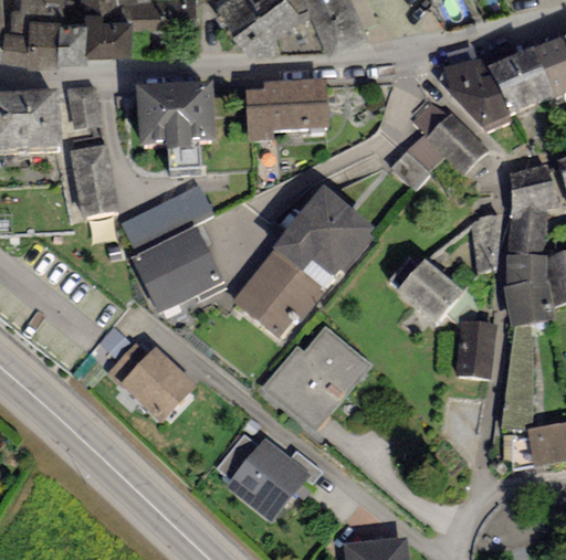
[(20,0),(19,6),(11,8),(10,30),(6,29),(0,54),(0,59),(28,63),(27,66),(59,63),(59,22),(85,22),(85,10),(83,0),(20,0)]
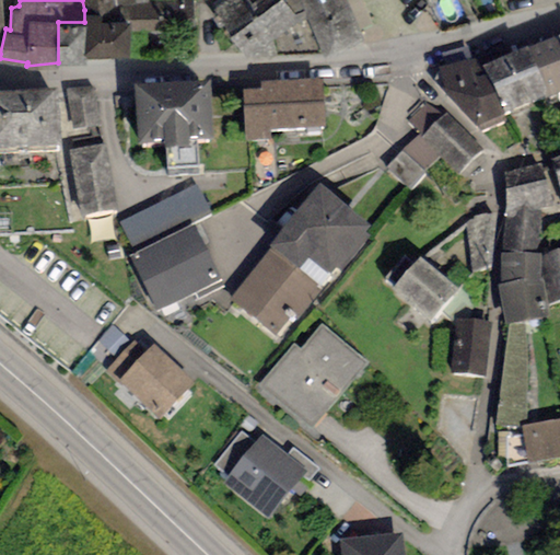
[(82,0),(84,10),(103,10),(103,18),(130,18),(130,27),(193,24),(191,0),(82,0)]
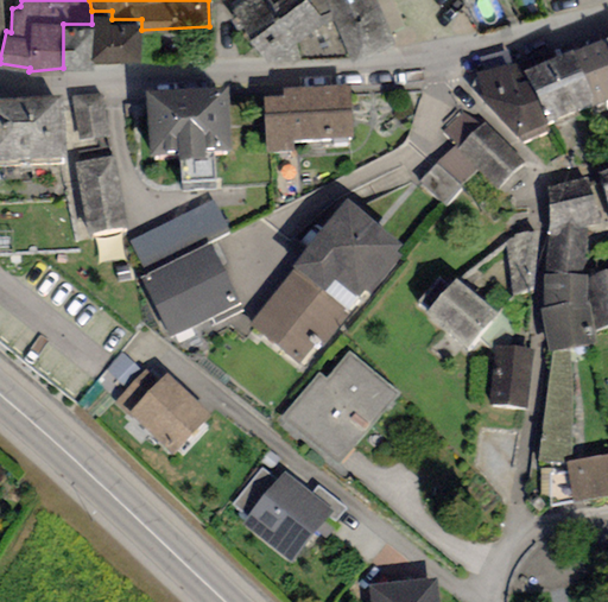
[(235,0),(270,50),(367,44),(390,32),(377,0),(235,0)]
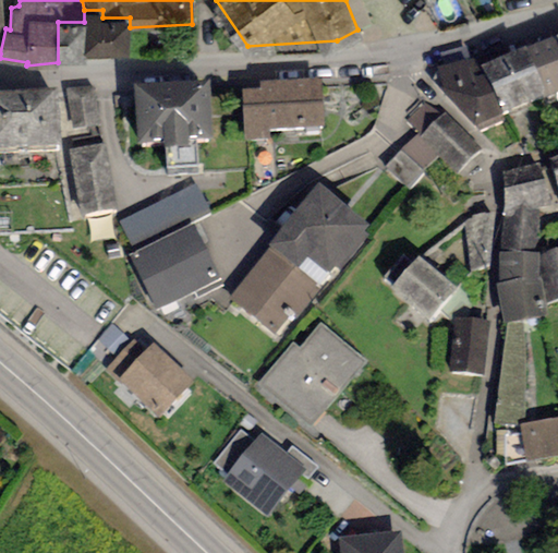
[(84,62),(84,53),(130,53),(130,27),(130,17),(102,17),(102,10),(84,10),(84,22),(58,22),(58,62),(84,62)]
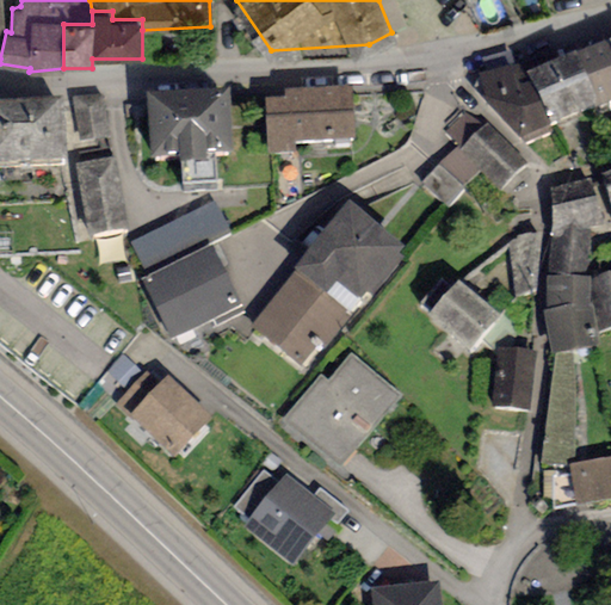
[(610,41),(608,34),(574,45),(586,74),(610,62),(610,41)]
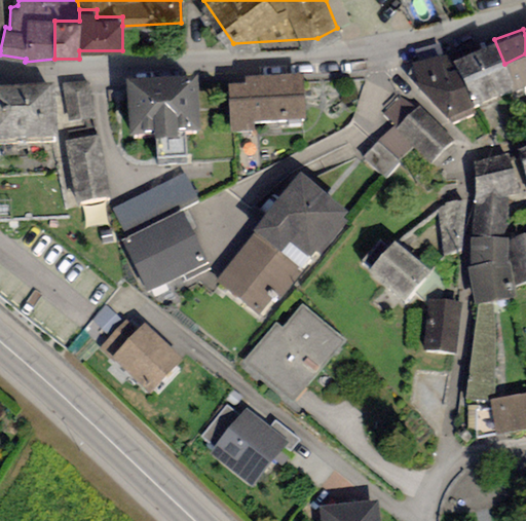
[(494,39),(453,57),(463,81),(504,64),(494,39)]
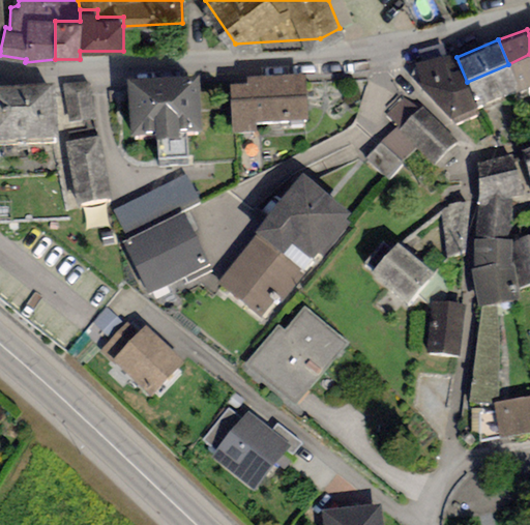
[(476,106),(467,82),(457,57),(451,50),(414,59),(418,81),(454,119),(478,109),(476,106)]
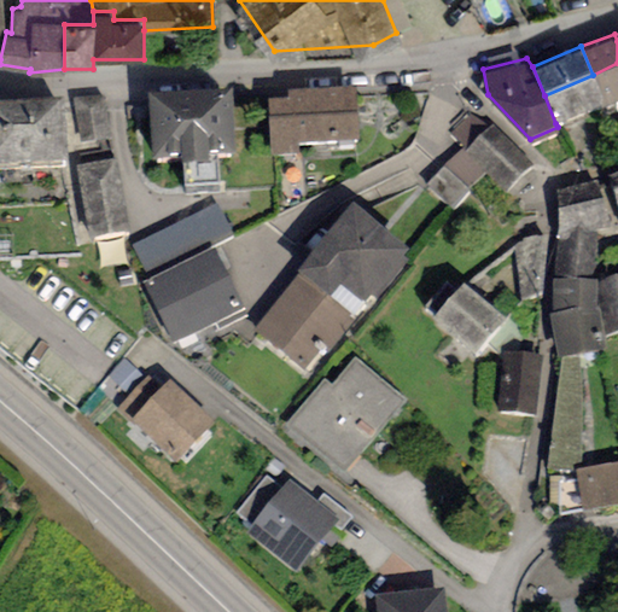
[(617,95),(617,63),(593,75),(605,102),(617,95)]
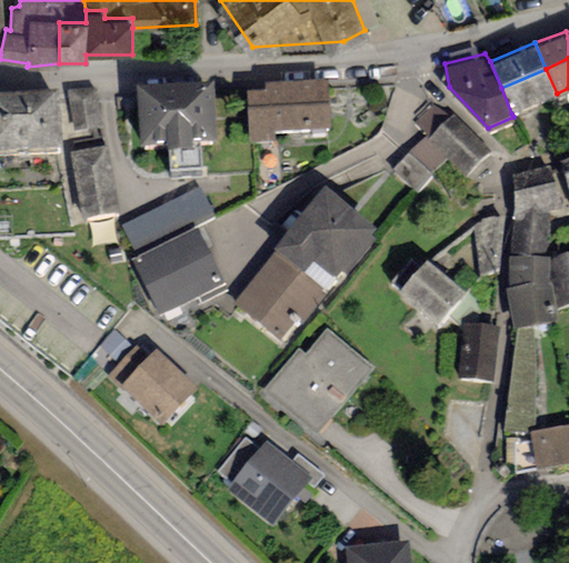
[(546,69),(501,88),(511,113),(557,93),(546,69)]
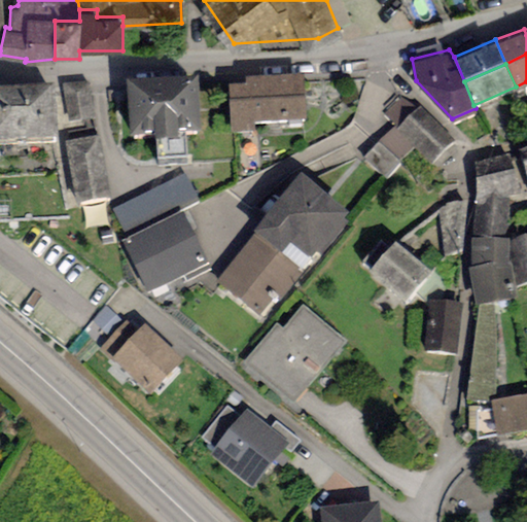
[(204,134),(201,76),(124,80),(127,140),(153,138),(153,144),(179,143),(178,136),(204,134)]
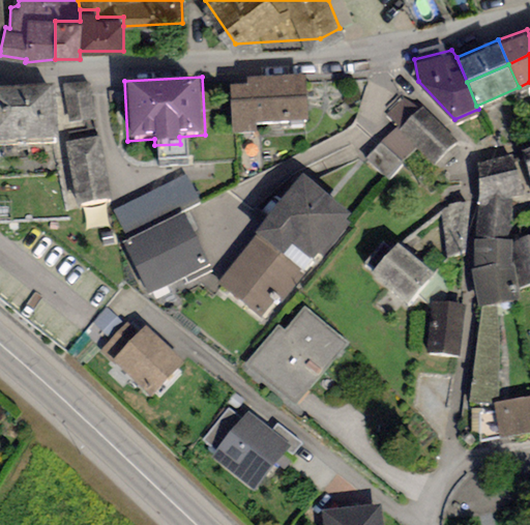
[(306,127),(304,80),(230,83),(232,130),(306,127)]
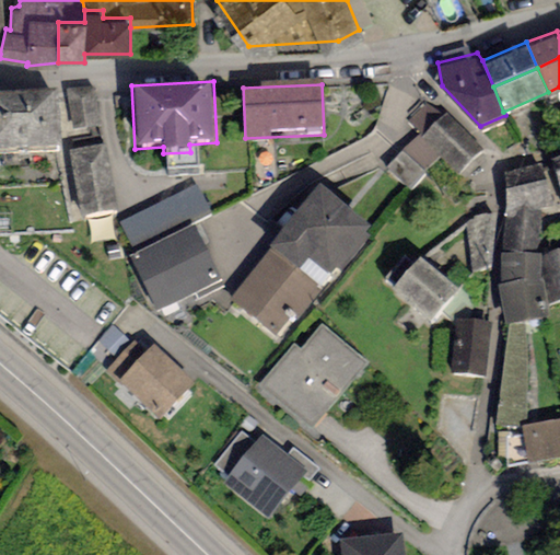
[(98,125),(92,85),(69,90),(76,129),(98,125)]
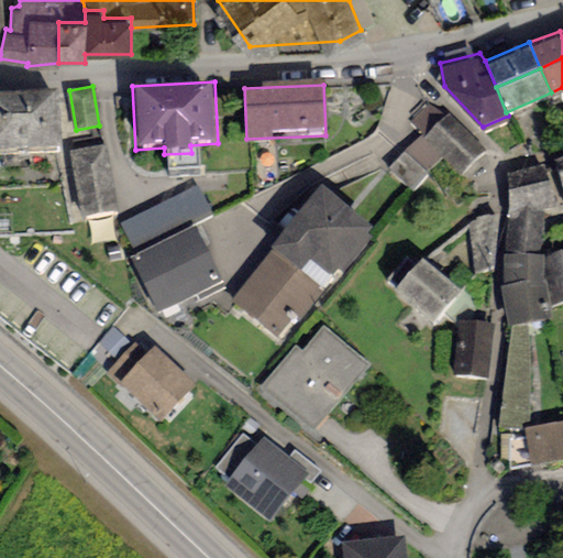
[(55,95),(0,97),(0,157),(57,155),(55,95)]
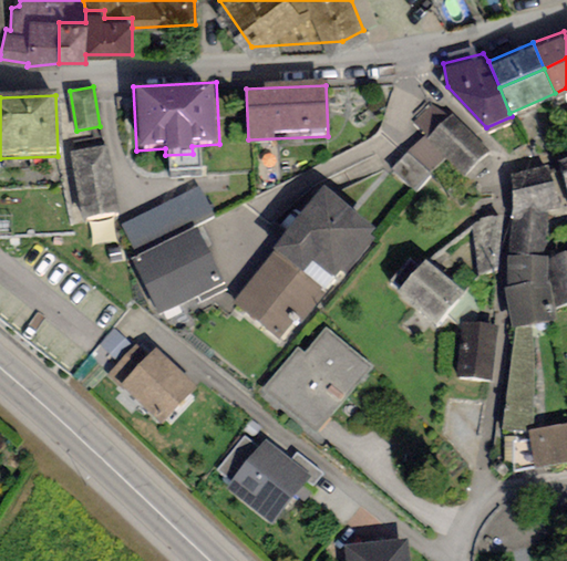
[(493,152),(452,112),(432,99),(413,118),(428,132),(425,134),(408,148),(390,168),(415,189),(431,173),(429,170),(445,156),(467,177),(493,152)]
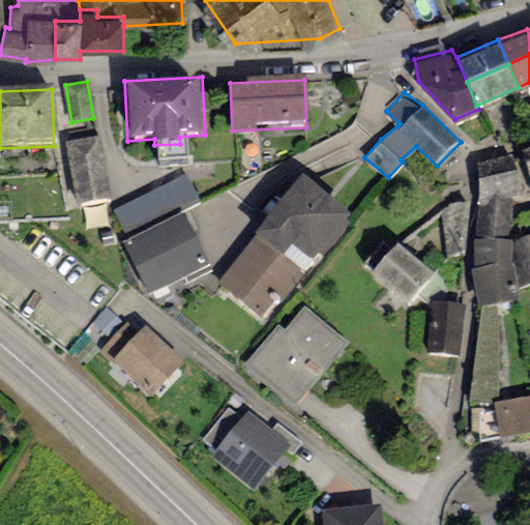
[(109,198),(97,125),(72,129),(75,139),(68,140),(78,202),(109,198)]
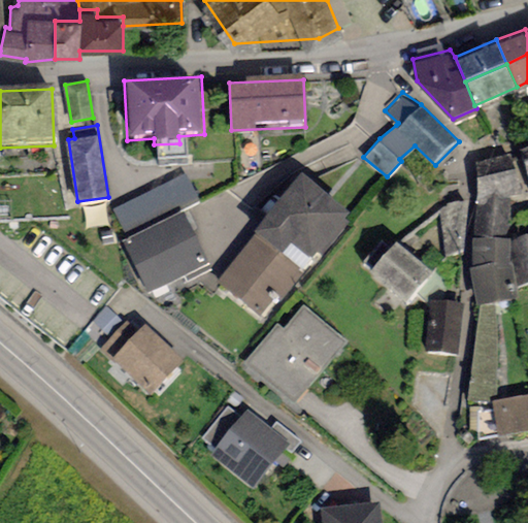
[(525,197),(515,160),(479,170),(473,237),(512,238),(512,197),(525,197)]
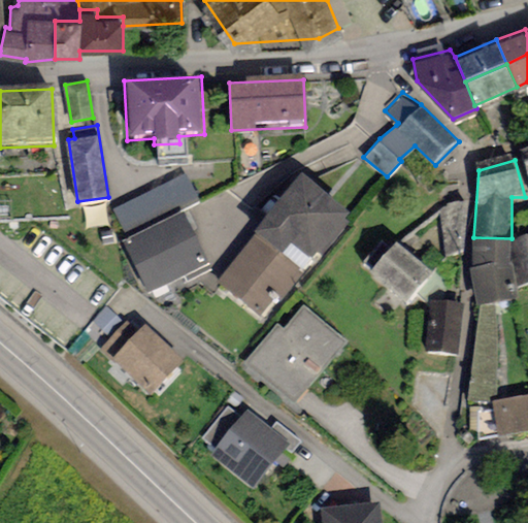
[(186,171),(113,207),(127,234),(200,198),(186,171)]
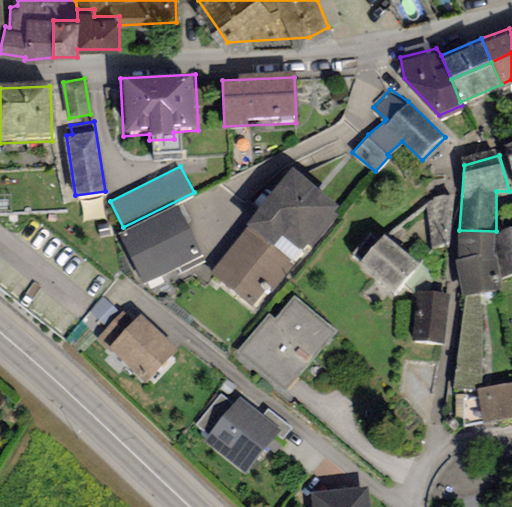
[(334,212),(293,177),(210,276),(252,311),(334,212)]
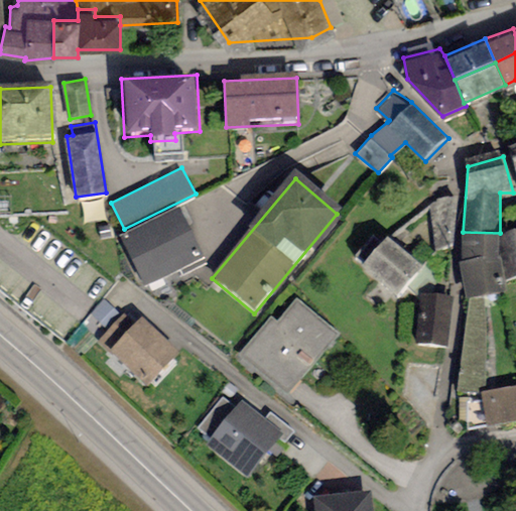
[(202,259),(178,209),(118,235),(140,286),(202,259)]
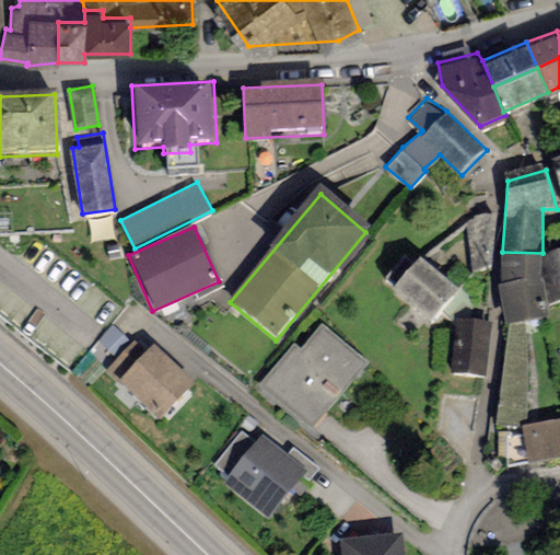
[(559,250),(545,253),(556,301),(559,300),(559,250)]
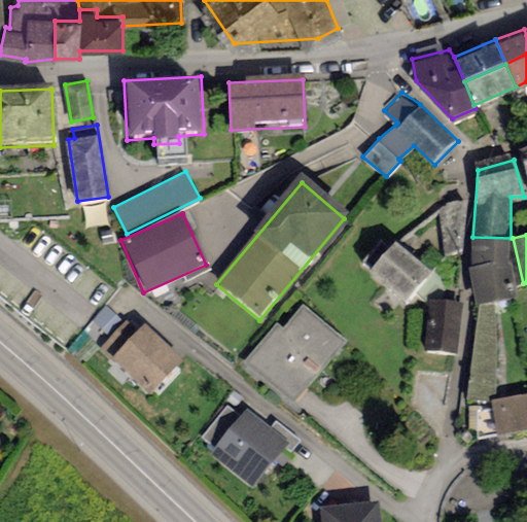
[(511,238),(472,237),(470,266),(479,306),(515,296),(511,238)]
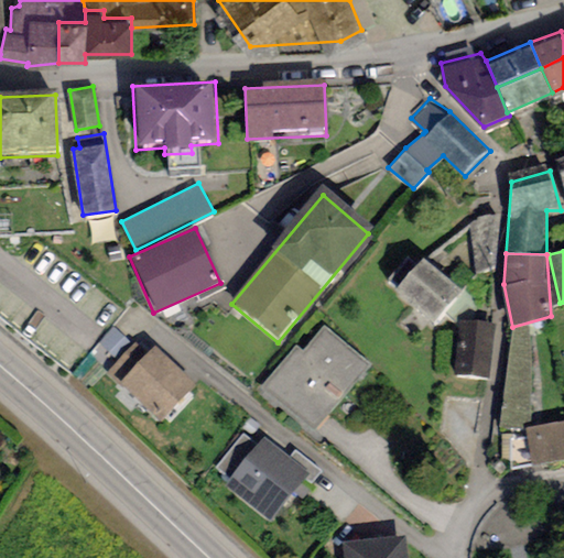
[(422,260),(390,295),(427,329),(459,294),(422,260)]
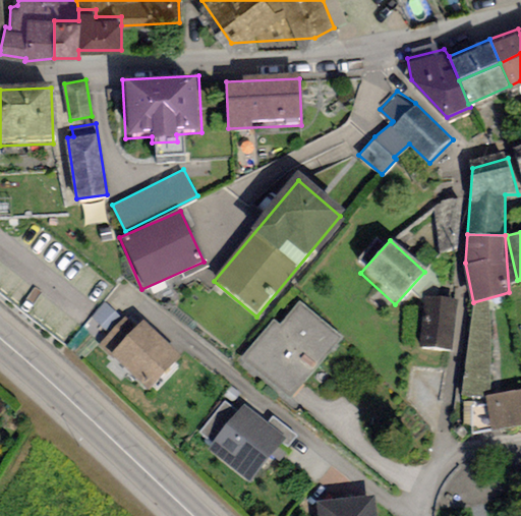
[(454,300),(423,295),(416,344),(448,348),(454,300)]
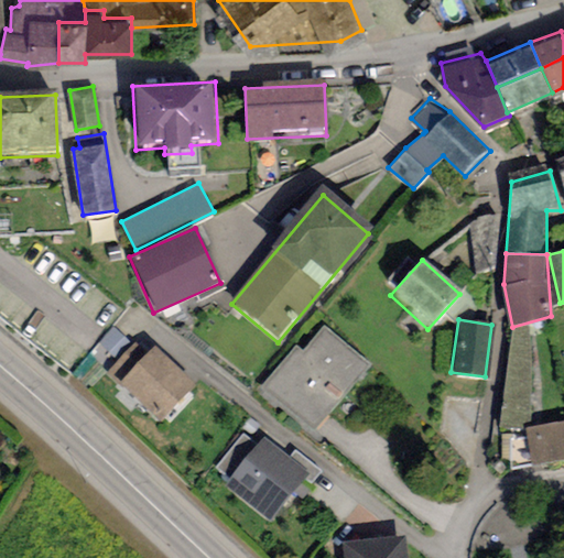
[(370,363),(322,324),(302,349),(295,343),(261,386),(316,430),(370,363)]
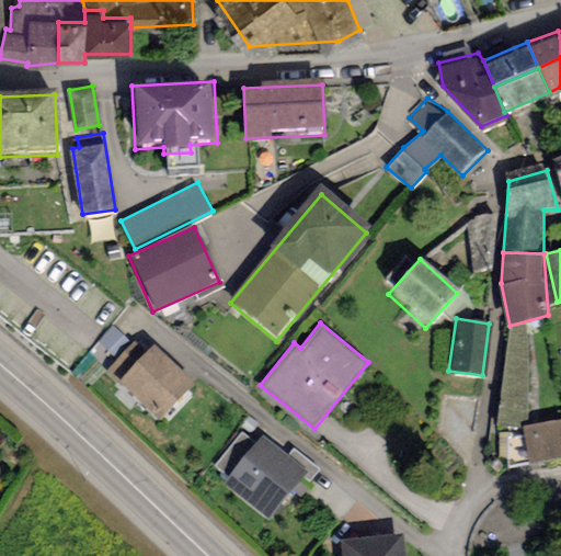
[(526,322),(510,326),(499,428),(523,426),(530,423),(526,322)]
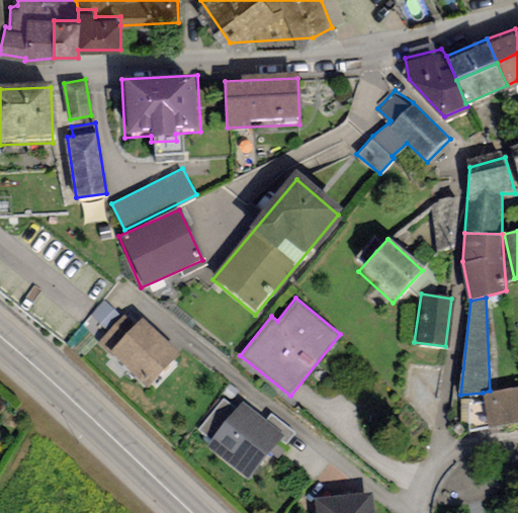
[(180,351),(142,314),(108,348),(148,386),(180,351)]
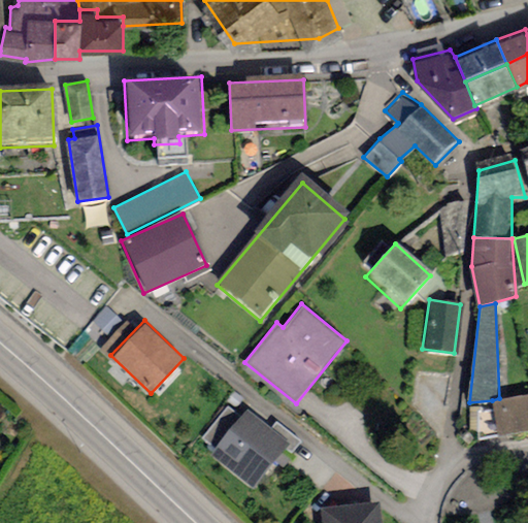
[(527,430),(527,393),(499,398),(492,400),(493,406),(477,409),(477,438),(527,430)]
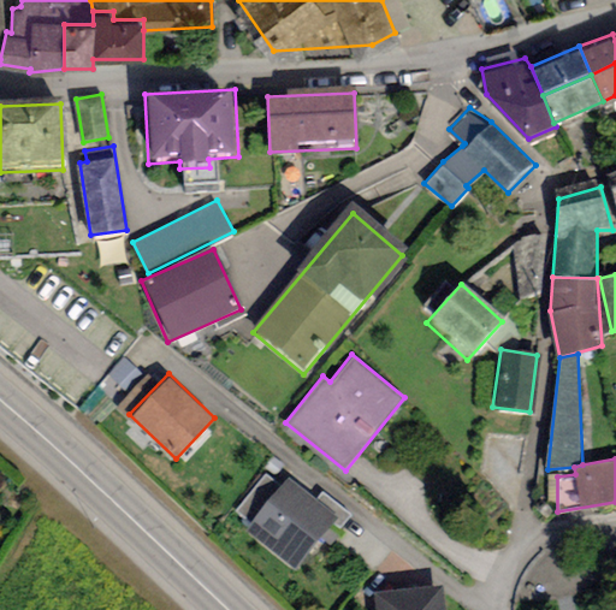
[(288,479),(247,529),(295,568),(336,517),(288,479)]
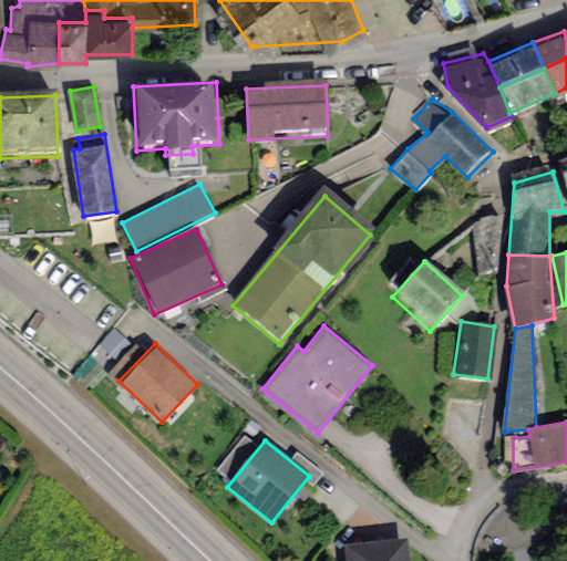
[(411,560),(410,540),(347,547),(347,560),(411,560)]
